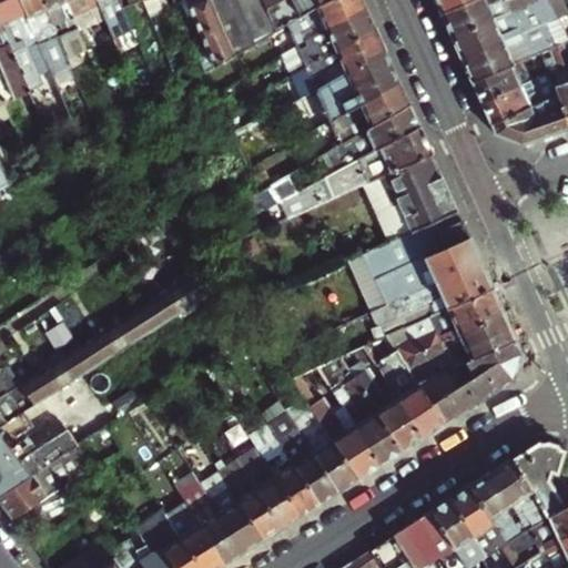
[(32,43),(28,32),(21,16),(27,13),(20,0),(0,0),(0,20),(30,89),(43,83),(28,46),(32,43)]
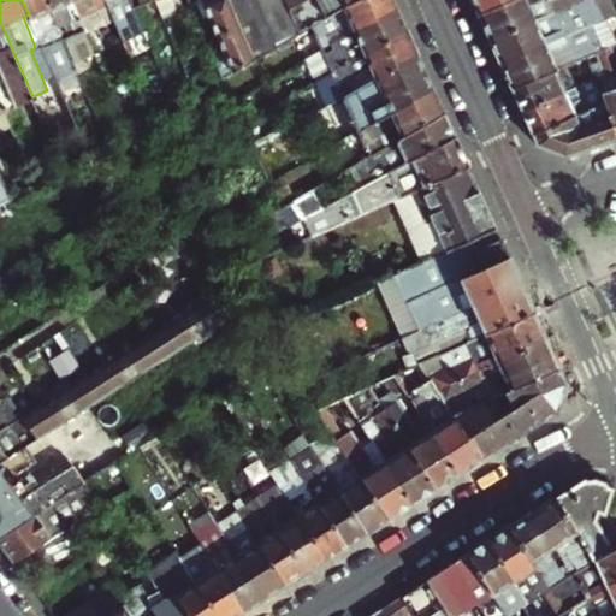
[(22,0),(29,15),(36,33),(43,47),(63,39),(64,39),(47,0),(22,0)]
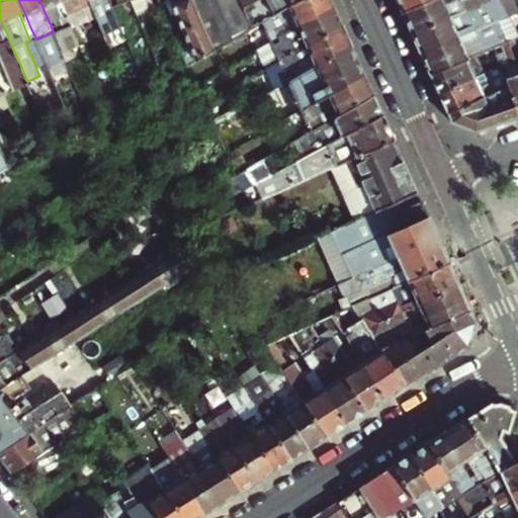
[(62,0),(61,0),(39,0),(54,32),(56,30),(69,61),(84,55),(72,24),(62,0)]
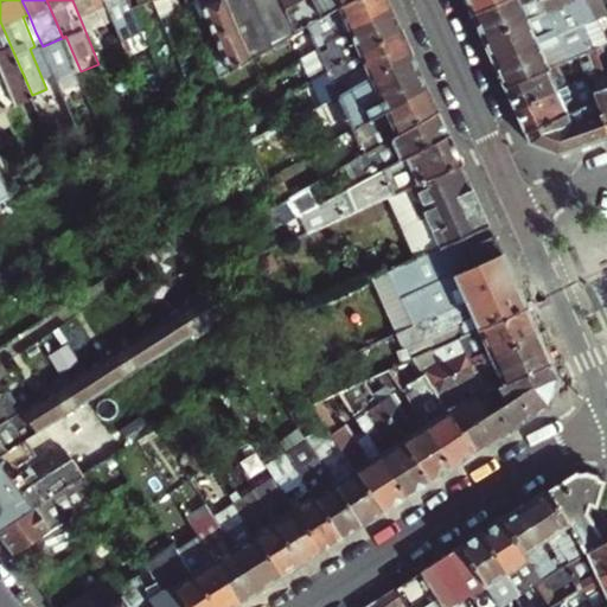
[(107,0),(71,0),(72,0),(84,29),(93,25),(114,16),(107,0)]
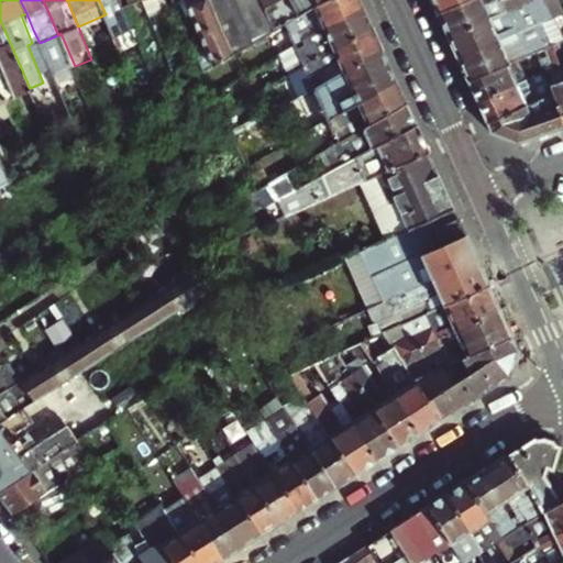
[(121,0),(99,0),(106,14),(120,47),(139,40),(124,7),(121,0)]
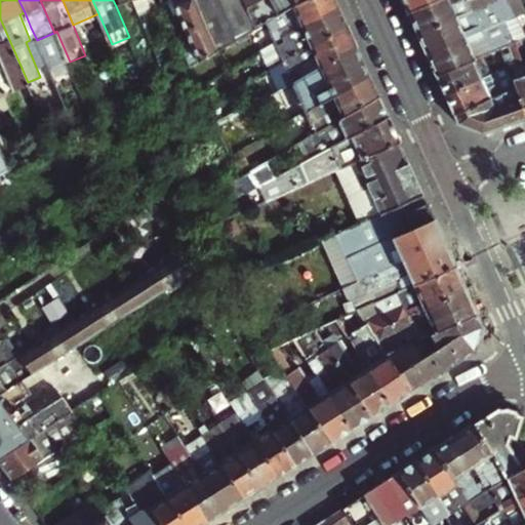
[(206,22),(196,0),(183,0),(175,3),(175,4),(187,31),(206,22)]
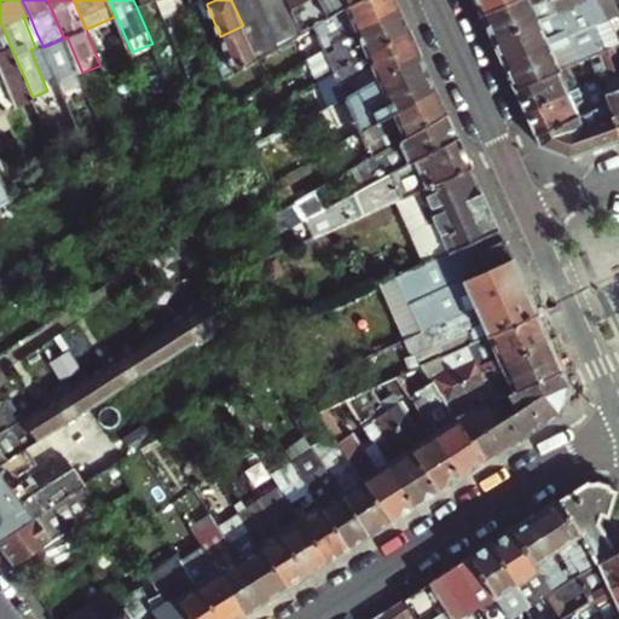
[(231,0),(243,25),(256,57),(301,32),(291,9),(287,0),(231,0)]
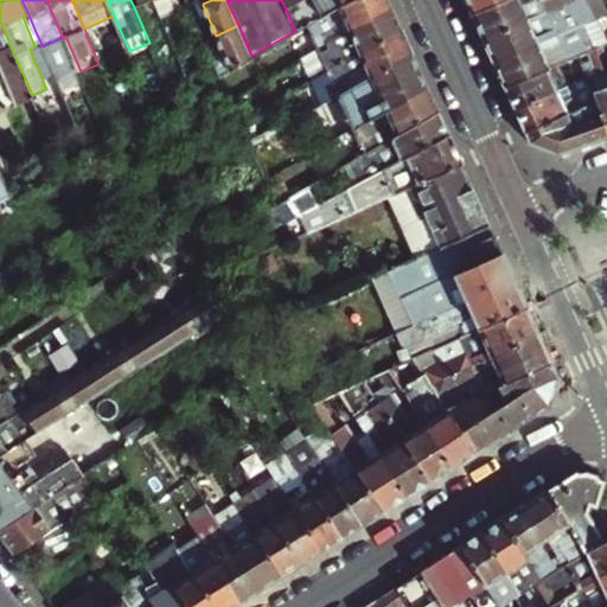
[(347,0),(299,0),(286,8),(295,31),(307,24),(347,0)]
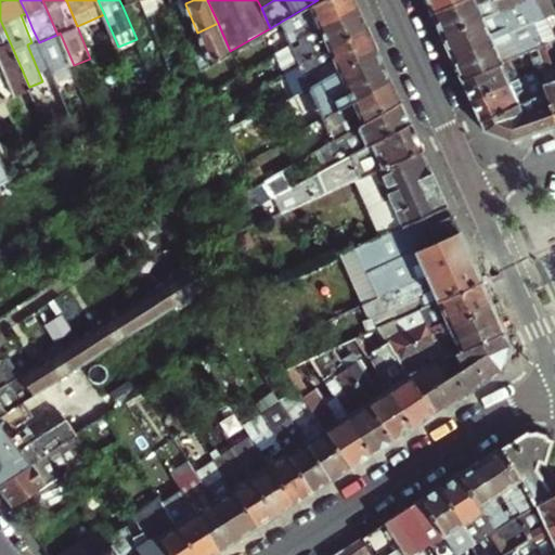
[(299,39),(320,27),(358,4),(355,0),(318,0),(281,22),(295,50),(302,46),(299,39)]
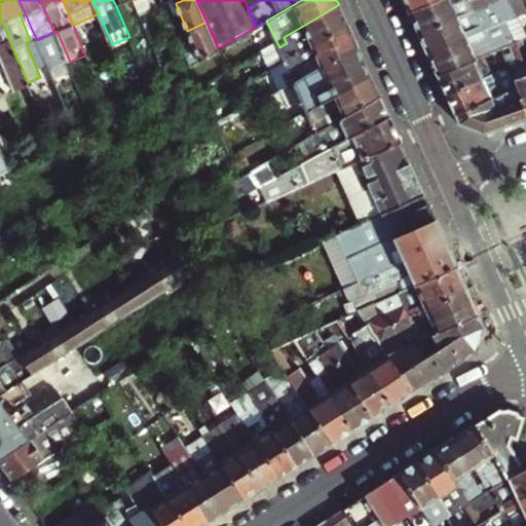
[(403,0),(409,12),(437,0),(403,0)]
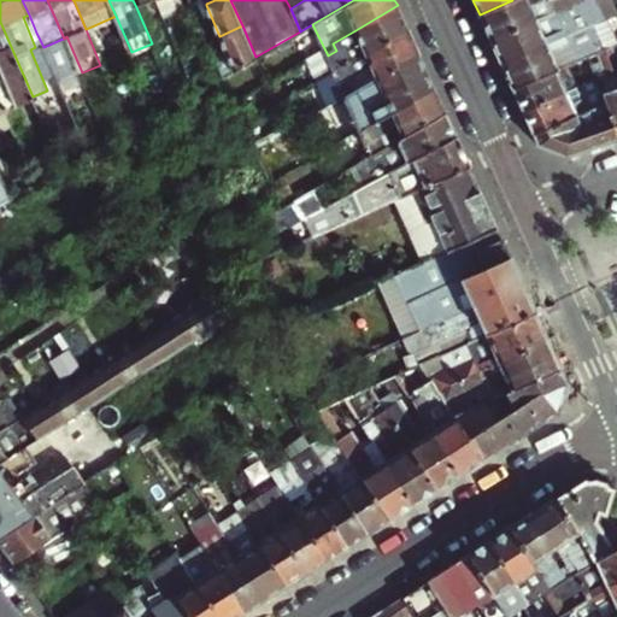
[(512,0),(480,15),(491,39),(582,0),(512,0)]
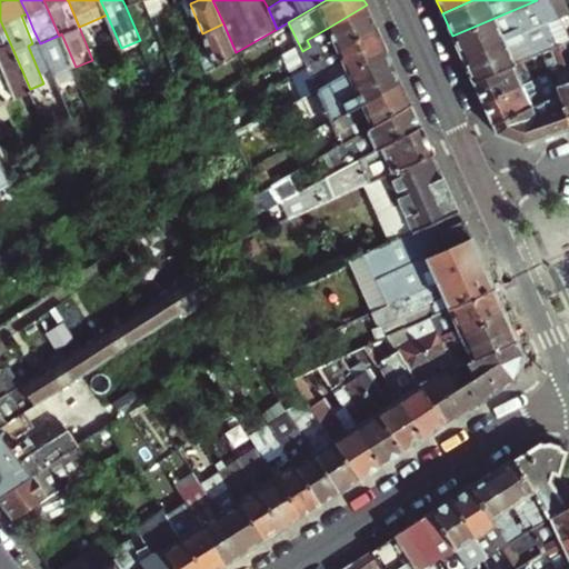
[(538,0),(537,0),(452,36),(463,59),(548,25),(559,20),(552,3),(542,8),(539,0),(538,0)]
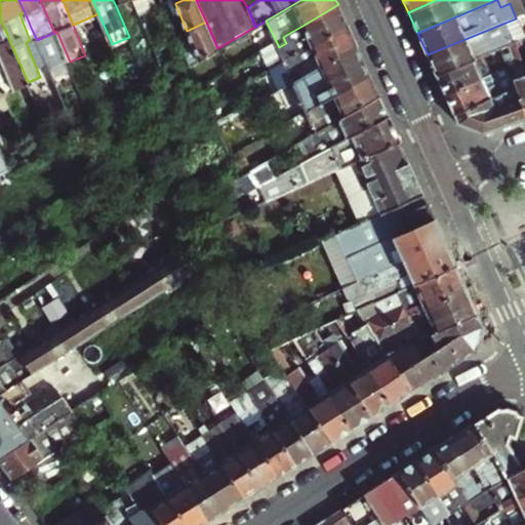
[(285,59),(347,24),(338,4),(303,26),(306,33),(290,41),(291,43),(287,45),(286,43),(279,47),(285,59)]
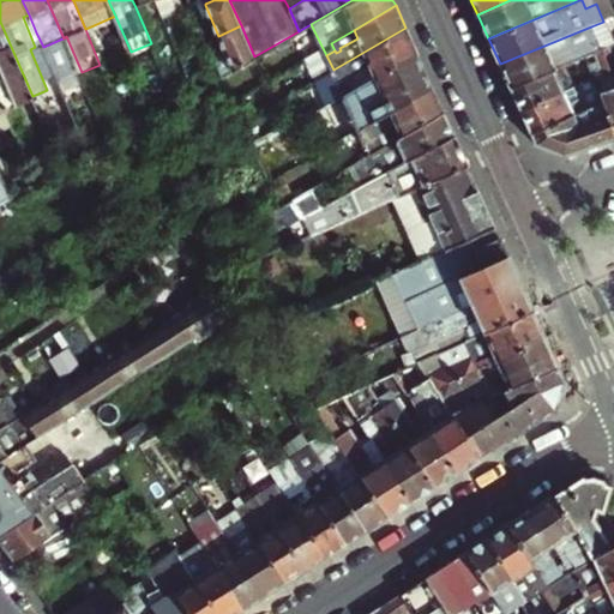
[(36,32),(29,14),(23,17),(30,35),(36,32)]
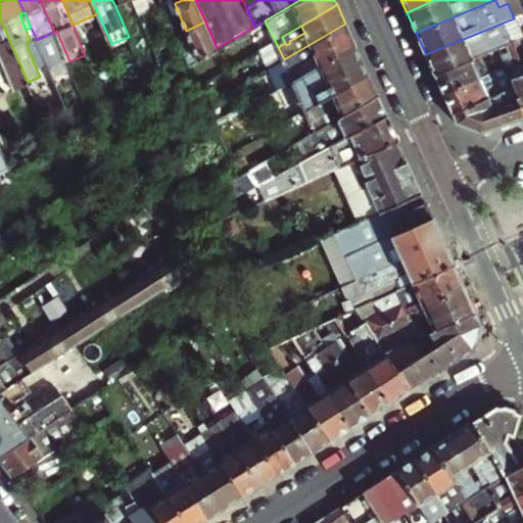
[(28,82),(0,18),(0,83),(4,94),(12,90),(14,95),(18,93),(25,106),(36,101),(28,82)]
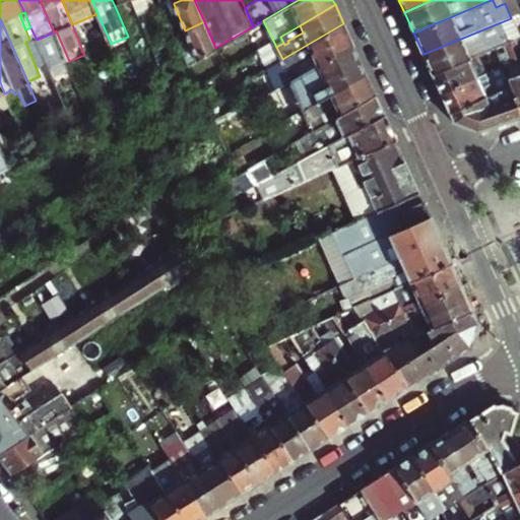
[(185,30),(196,54),(197,58),(215,48),(204,21),(185,30)]
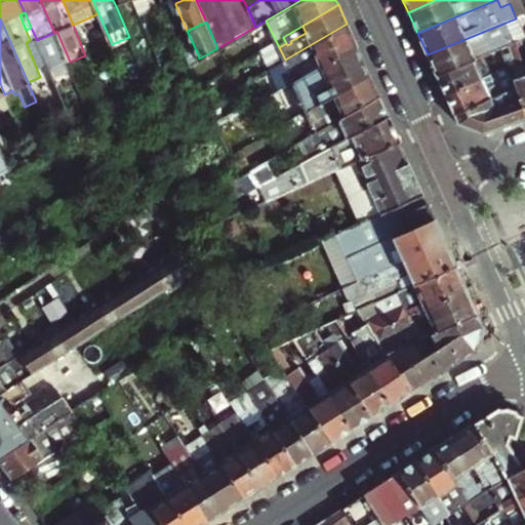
[(506,23),(428,54),(437,75),(491,52),(488,45),(511,36),(506,23)]
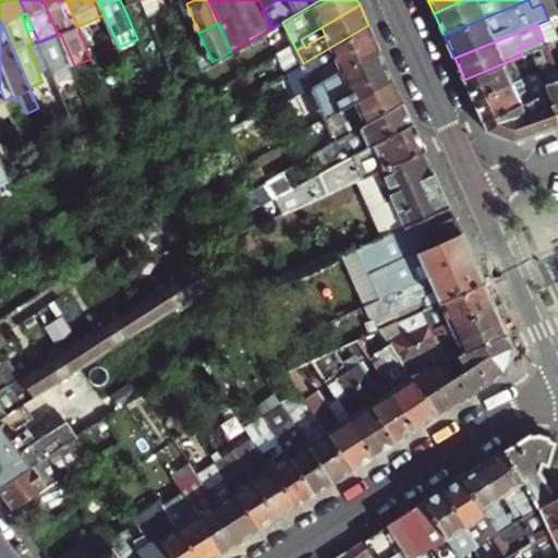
[(379,49),(368,25),(303,63),(314,86),(341,71),(379,49)]
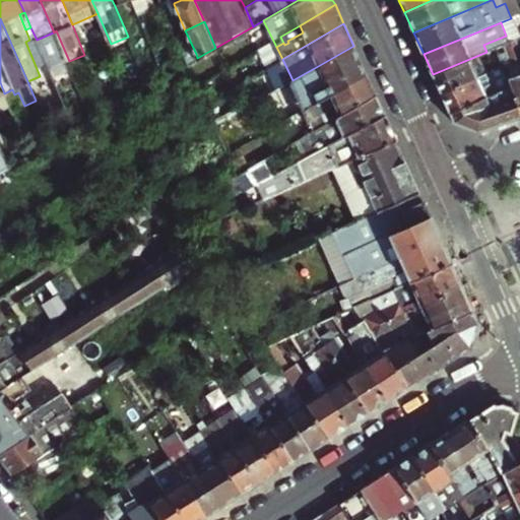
[(53,33),(37,40),(46,63),(63,55),(53,33)]
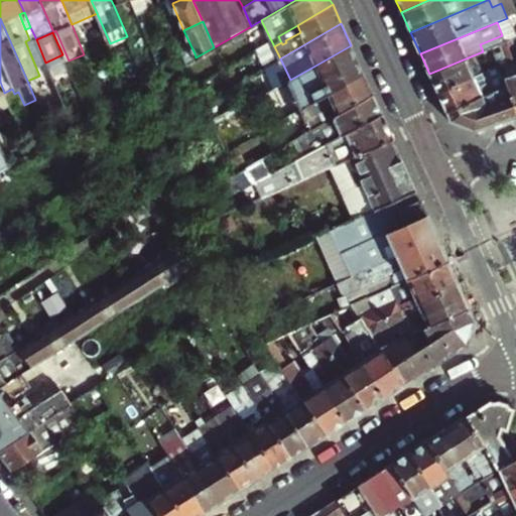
[(506,42),(502,35),(480,44),(483,51),(492,48),(506,42)]
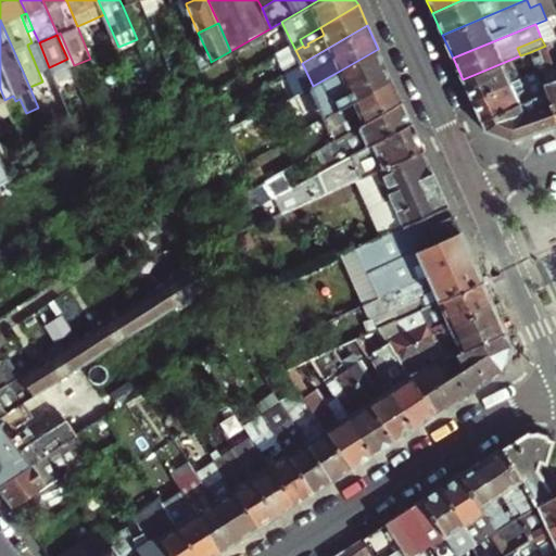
[(543,85),(546,95),(555,119),(555,52),(553,42),(545,46),(530,52),(532,57),(539,54),(546,74),(551,73),(554,80),(543,85)]
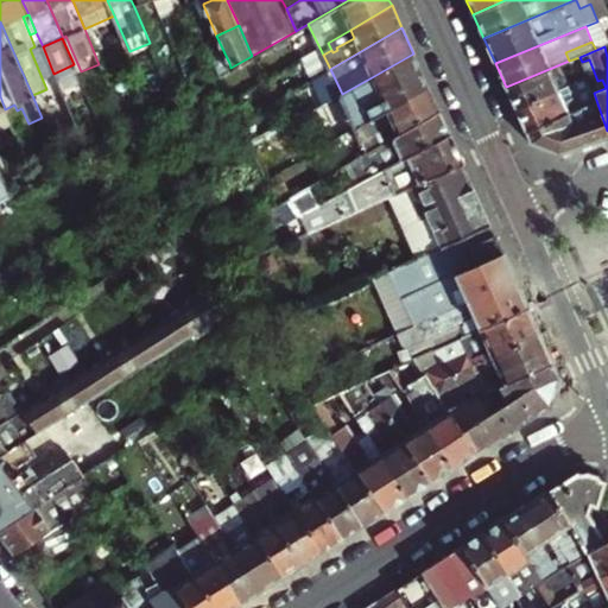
[(428,86),(413,54),(372,77),(377,86),(344,105),(358,127),(428,86)]
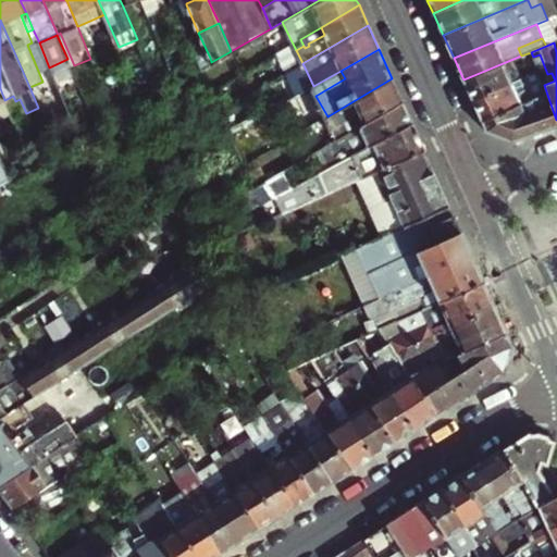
[(521,56),(463,79),(473,101),(512,85),(508,74),(516,72),(517,75),(532,70),(534,76),(540,74),(533,57),(531,52),(521,56)]
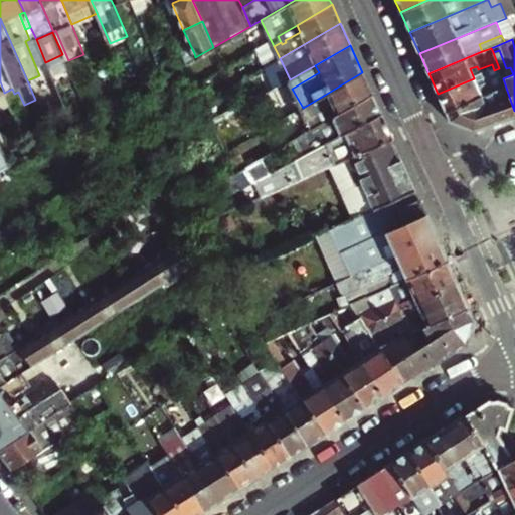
[(195,57),(194,53),(185,57),(187,62),(195,57)]
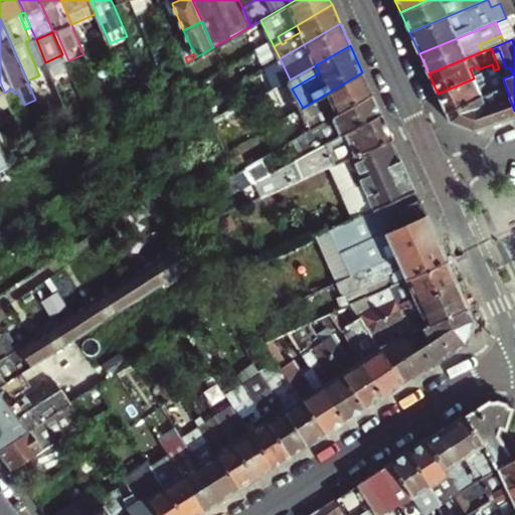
[(510,67),(506,68),(500,71),(503,78),(513,74),(510,67)]
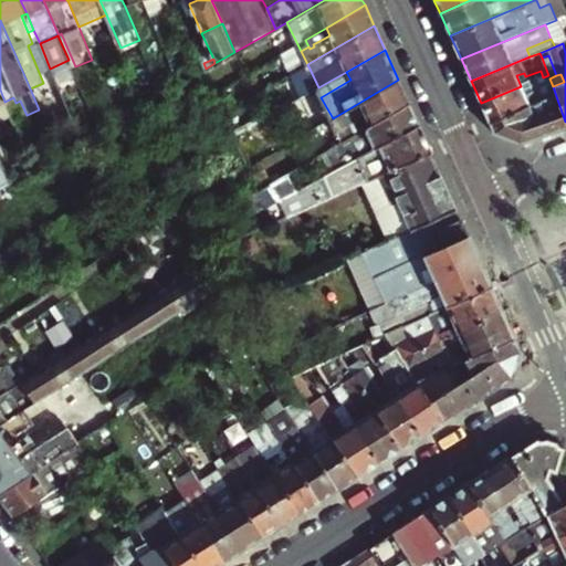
[(521,86),(481,103),(490,123),(556,96),(553,86),(549,79),(548,75),(543,77),(545,84),(531,90),(532,94),(524,96),(521,86)]
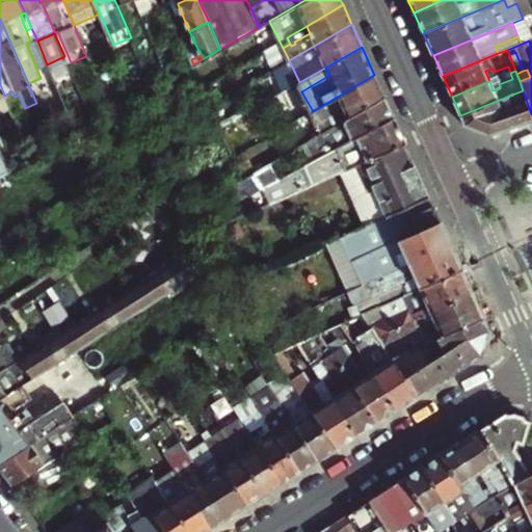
[(313,111),(320,123),(322,123),(326,131),(348,117),(383,97),(374,75),(313,111)]
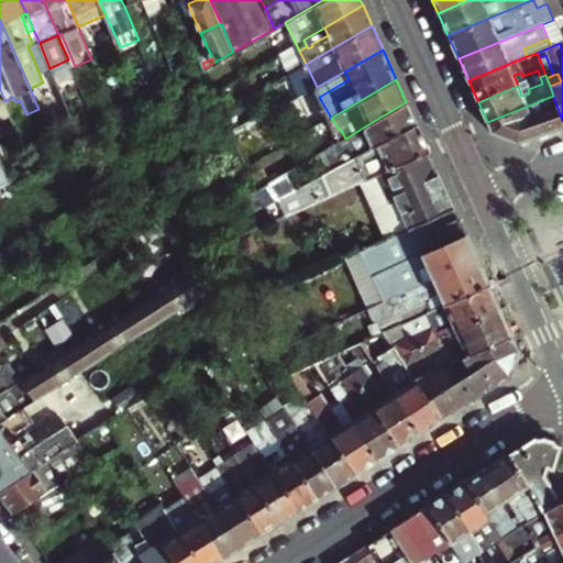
[(518,143),(562,125),(562,121),(553,96),(487,122),(493,133),(518,143)]
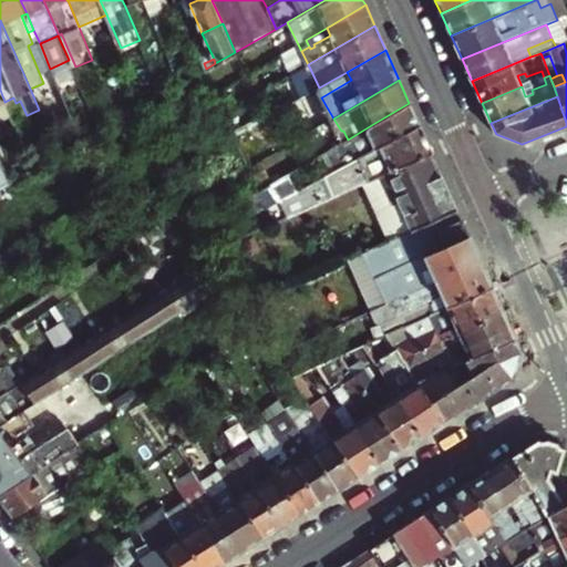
[(82,141),(64,102),(39,112),(58,154),(82,141)]
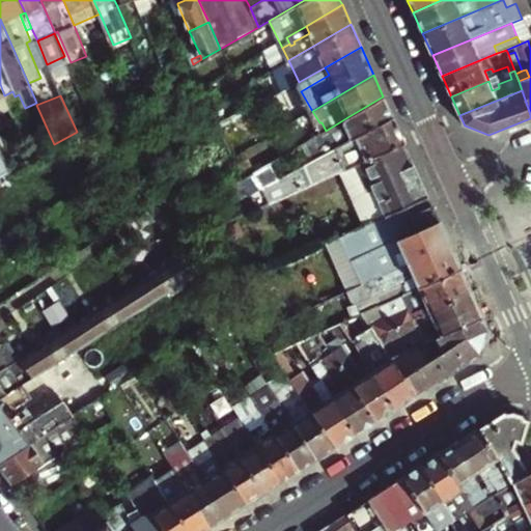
[(392,117),(383,96),(347,117),(326,131),(325,131),(306,142),(312,150),(346,133),(351,140),(392,117)]
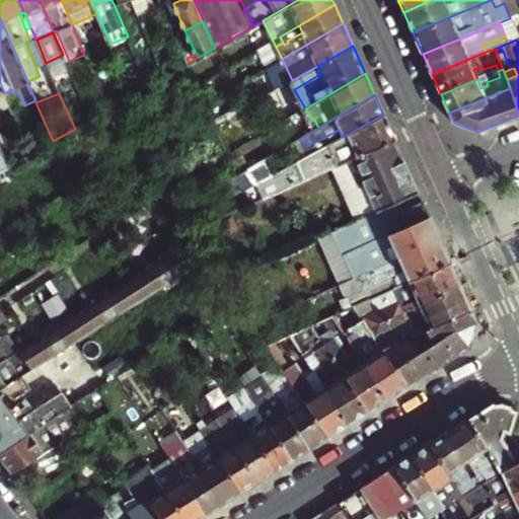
[(216,118),(228,145),(255,134),(243,105),(216,118)]
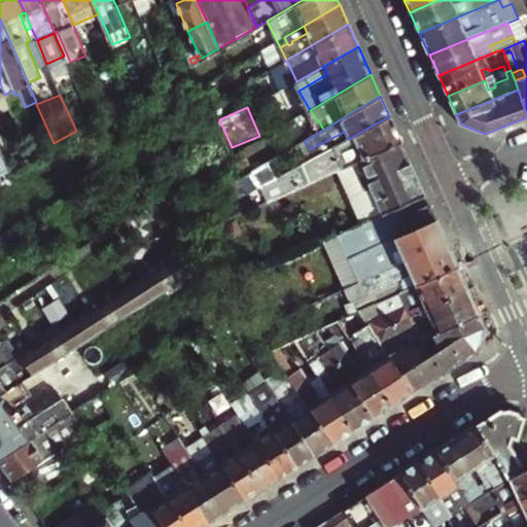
[(355,163),(401,142),(389,116),(348,139),(300,166),(306,177),(337,163),(340,170),(355,163)]
